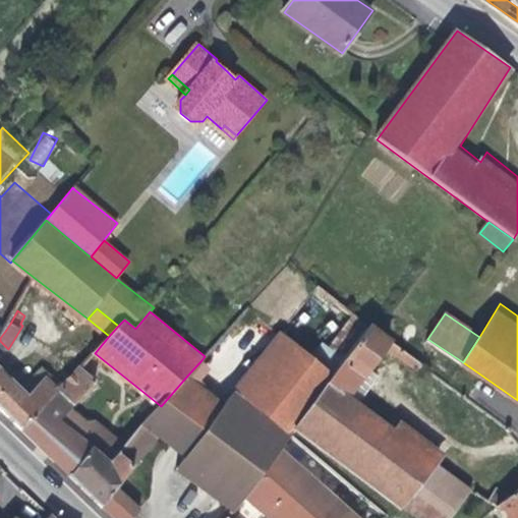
[(417,372),(427,356),(398,334),(373,318),(337,368),(293,429),(407,507),(444,463),(451,452),(405,415),(398,424),(363,396),(377,379),(375,377),(391,352),(417,372)]
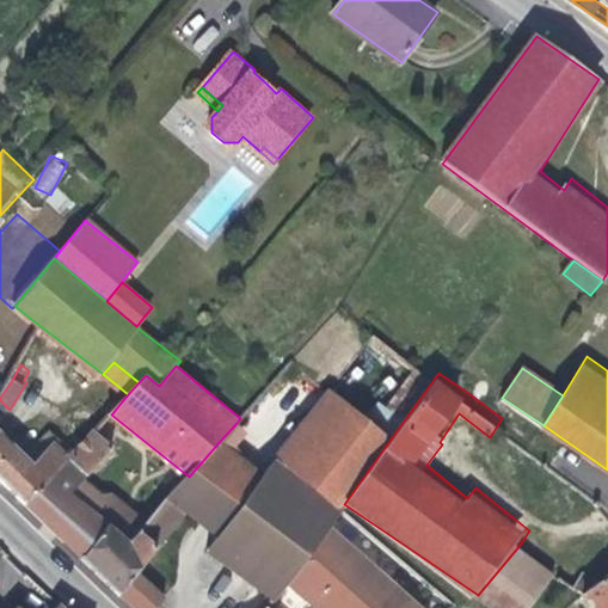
[(0,384),(7,387),(12,380),(5,375),(0,384)]
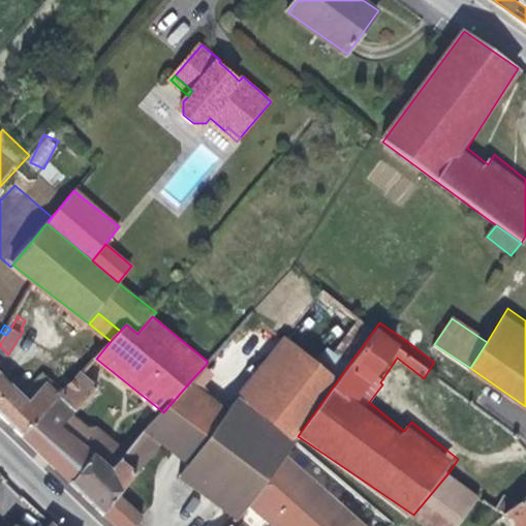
[(287,334),(239,397),(295,439),(298,436),(342,374),(328,363),(287,334)]
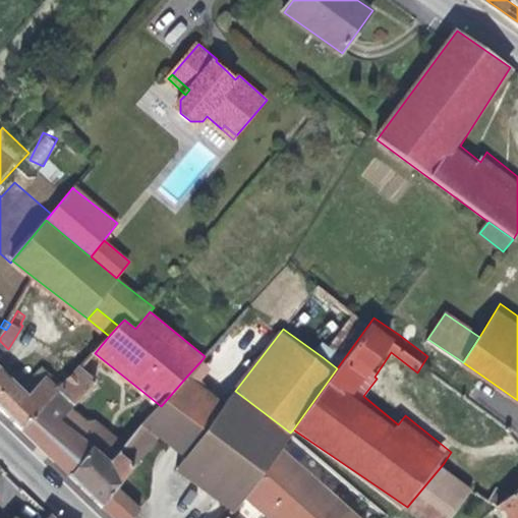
[(58,391),(23,427),(56,460),(80,430),(64,415),(97,381),(91,375),(97,368),(88,359),(65,384),(58,391)]
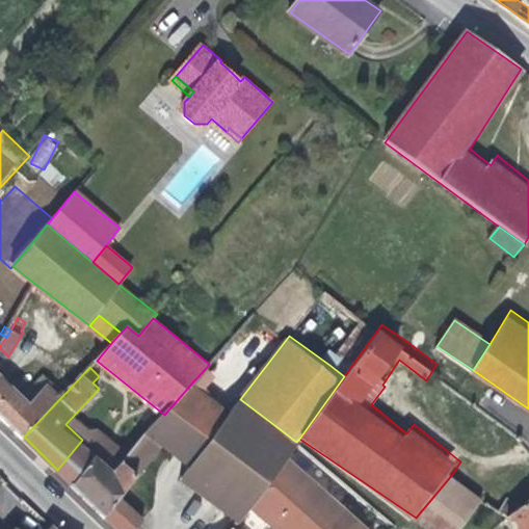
[(206,368),(192,382),(204,392),(216,377),(206,368)]
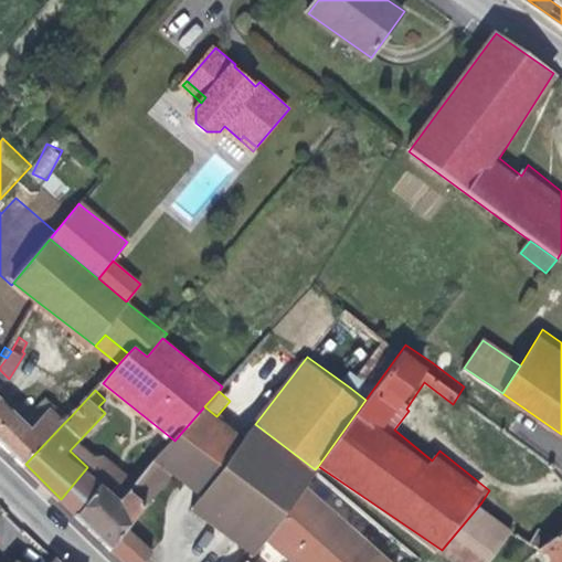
[(48,410),(63,424),(71,416),(49,395),(23,423),(30,428),(48,410)]
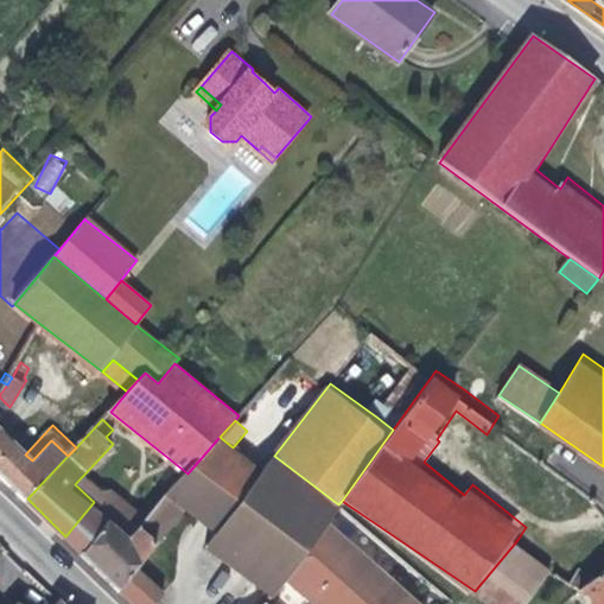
[(0,430),(0,449),(10,440),(0,430)]
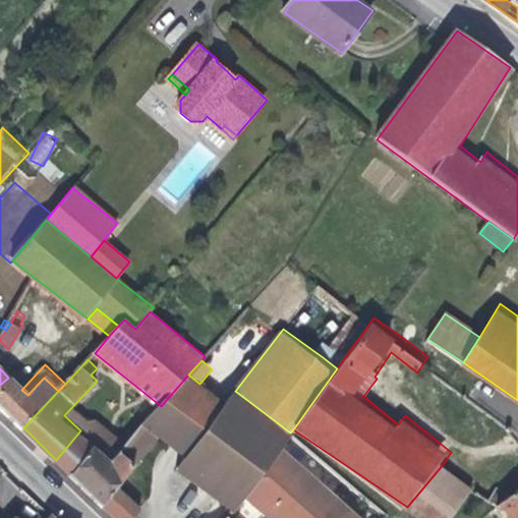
[(161,406),(118,453),(134,466),(160,432),(172,440),(209,390),(199,384),(188,375),(161,406)]
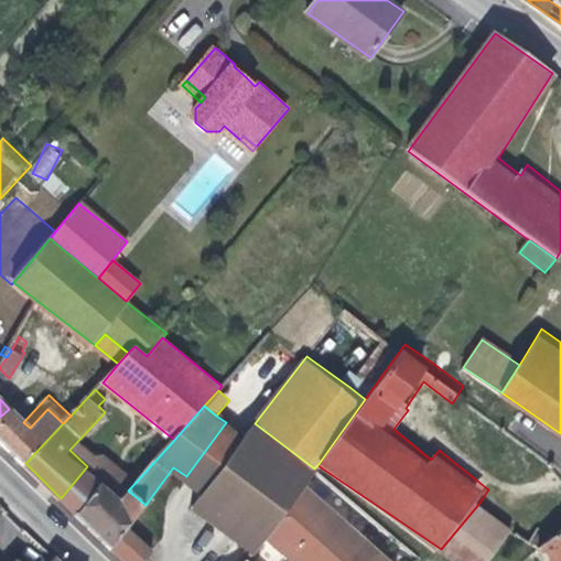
[(9,409),(0,417),(0,438),(7,445),(25,463),(63,423),(47,409),(30,428),(23,422),(9,409)]
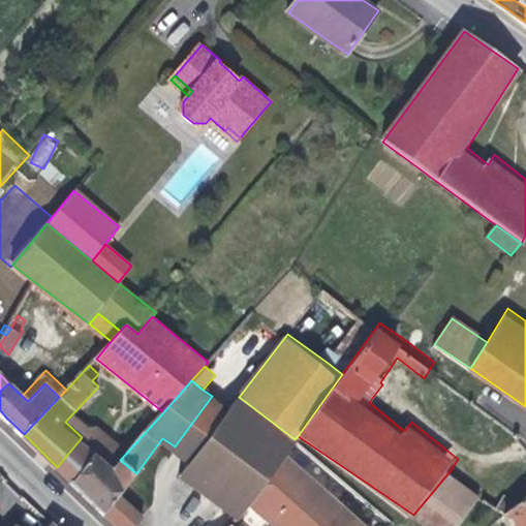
[(212,396),(175,446),(192,460),(228,409),(212,396)]
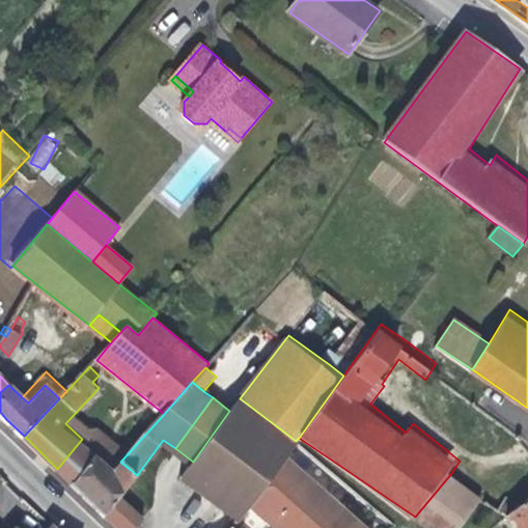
[(221,516),(235,527),(251,505),(287,456),(295,447),(299,443),(296,441),(240,398),(229,411),(193,462),(184,474),(207,493),(225,507),(221,516)]
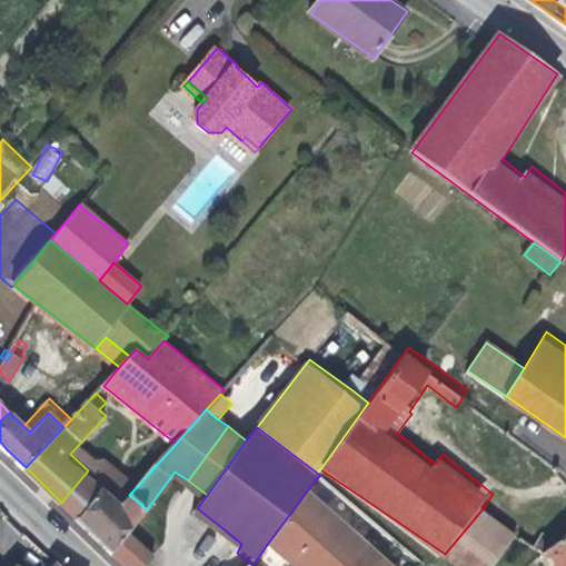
[(88,470),(61,503),(70,510),(77,516),(102,484),(88,470)]
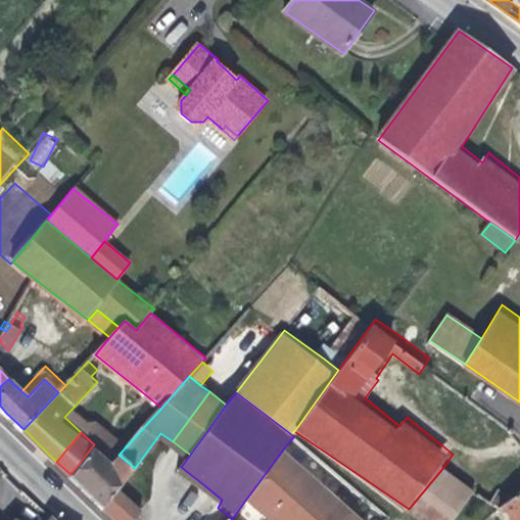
[(94,444),(71,474),(102,506),(121,486),(135,468),(119,455),(111,461),(94,444)]
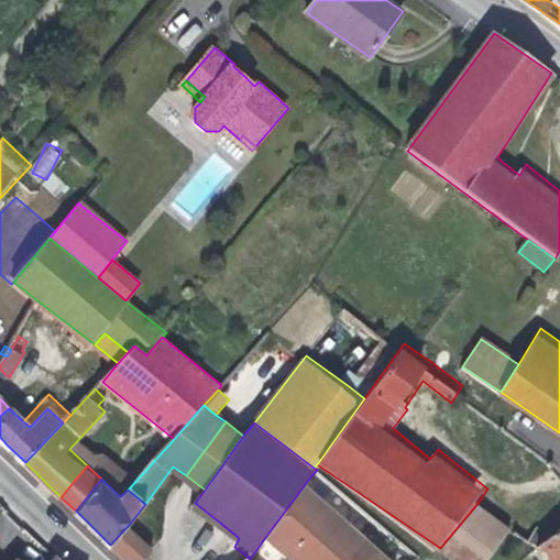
[(393,559),(305,484),(266,536),(293,559),(393,559)]
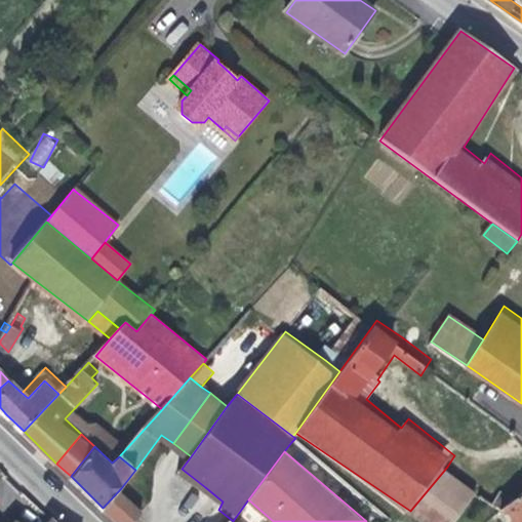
[(453,521),(474,490),(447,467),(410,511),(427,521),(453,521)]
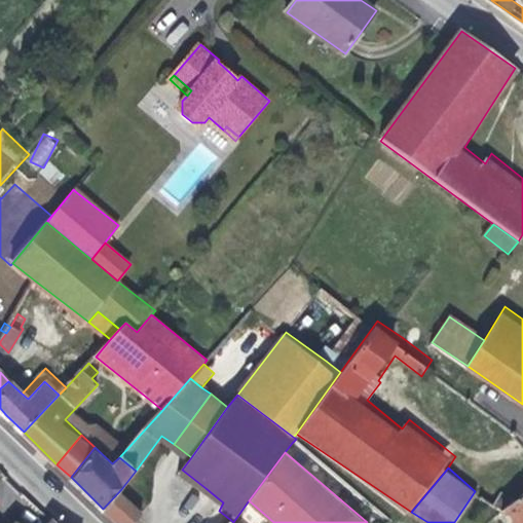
[(487,498),(500,509),(514,497),(495,485),(487,498)]
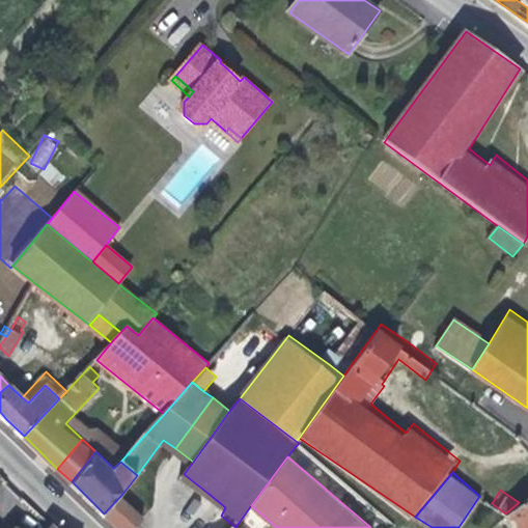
[(122,494),(104,513),(119,527),(135,527),(145,517),(122,494)]
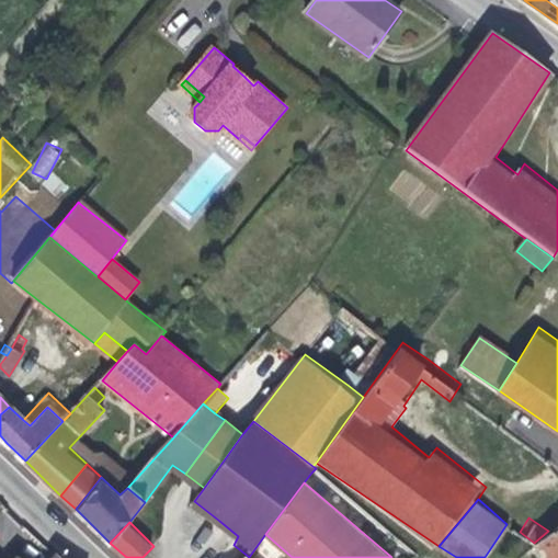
[(548,531),(534,543),(545,550),(545,557),(557,557),(557,528),(556,532),(550,530),(548,531)]
